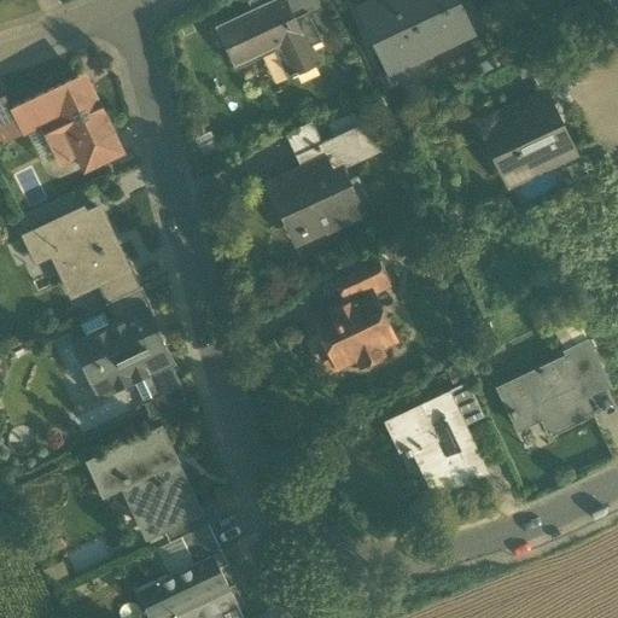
[(278,47),(292,77),(318,65),(309,47),(312,46),(320,41),(309,16),(296,22),(285,0),(261,0),(249,6),(251,10),(252,13),(216,30),(234,68),(278,47)]
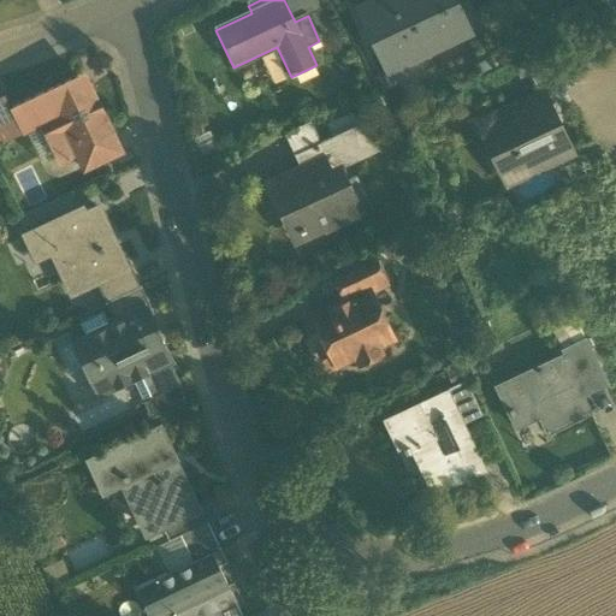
[(284,0),(295,22),(308,16),(320,10),(315,0),(284,0)]
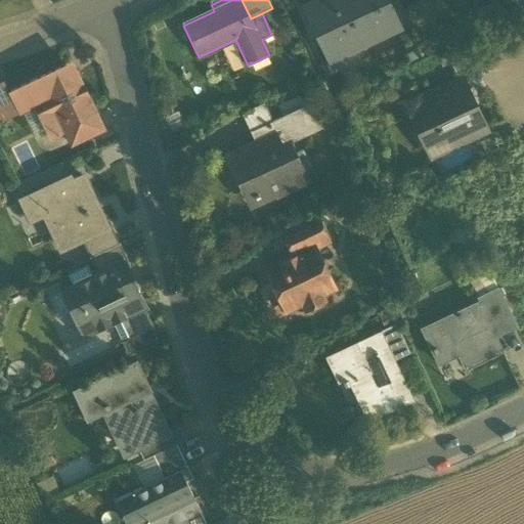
[(315,0),(301,7),(304,12),(330,0),(315,0)]
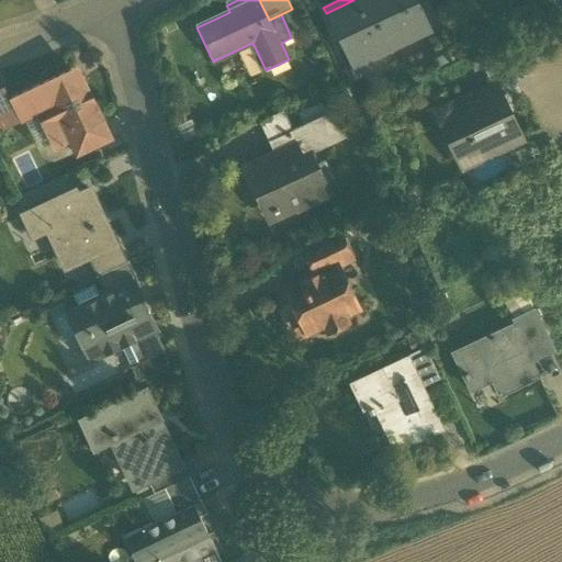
[(353,0),(326,13),(352,69),(431,31),(416,0),(353,0)]
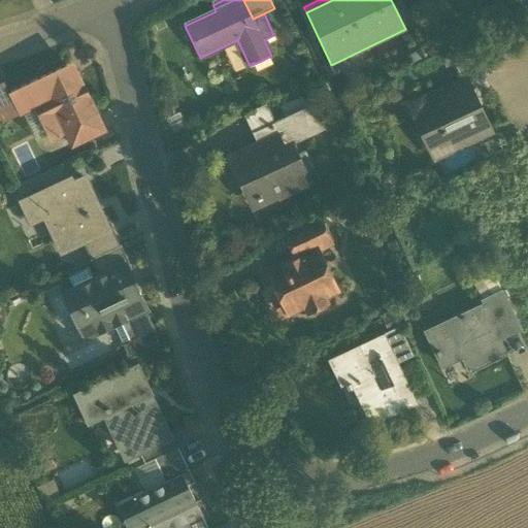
[(184,23),(185,26),(216,11),(215,8),(184,23)]
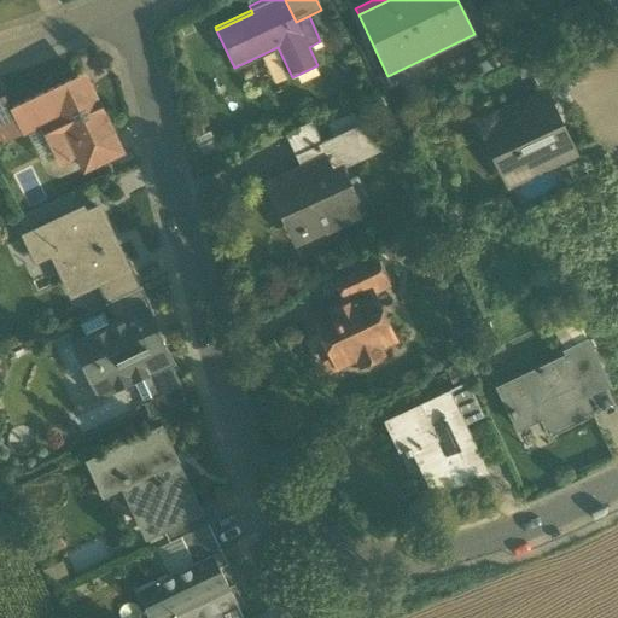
[(309,47),(318,65),(320,64),(312,46),(309,47)]
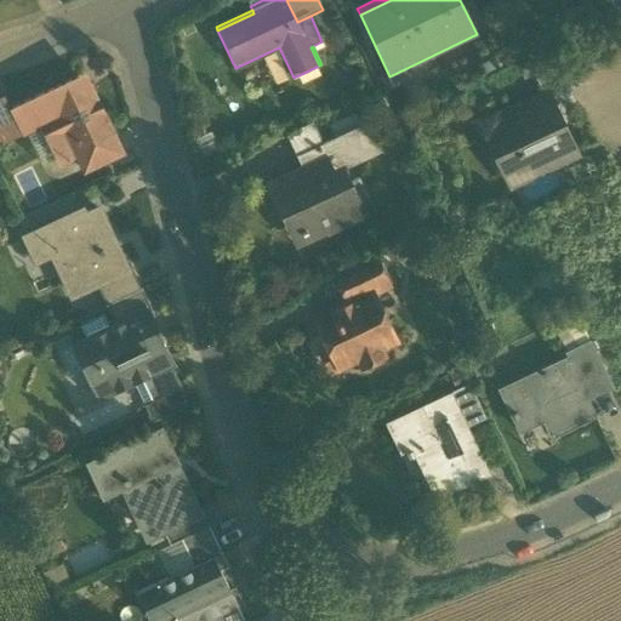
[(279,47),(235,68),(237,70),(275,52),(289,80),(294,78),(279,47)]
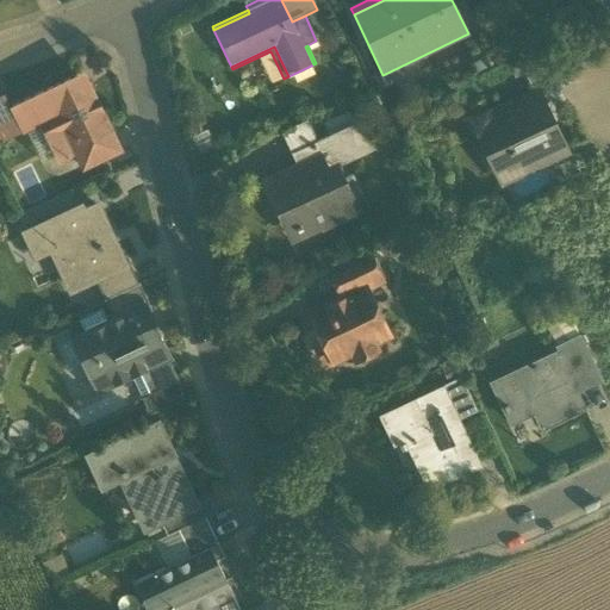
[(517,57),(529,83),(553,73),(541,47),(517,57)]
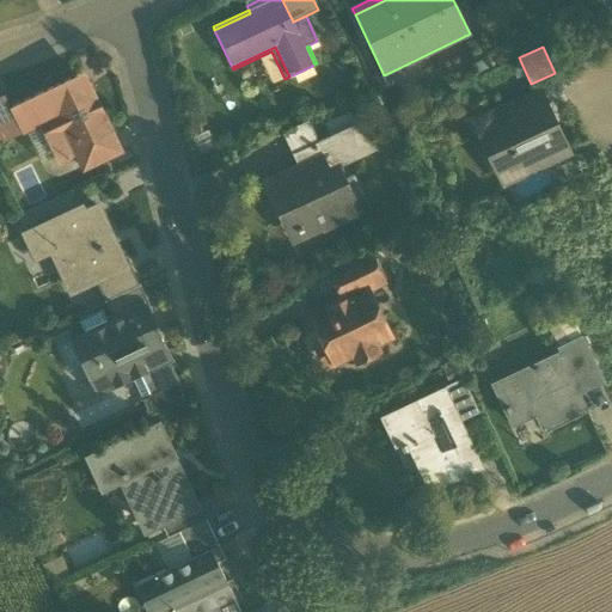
[(75,153),(84,170),(121,152),(90,89),(79,85),(77,78),(78,78),(77,75),(13,106),(24,130),(26,130),(42,122),(57,157),(60,161),(75,153)]
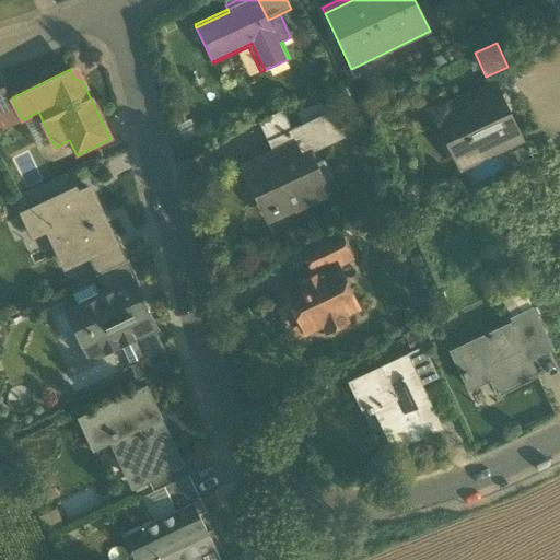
[(0,128),(18,120),(2,89),(0,89),(0,128)]
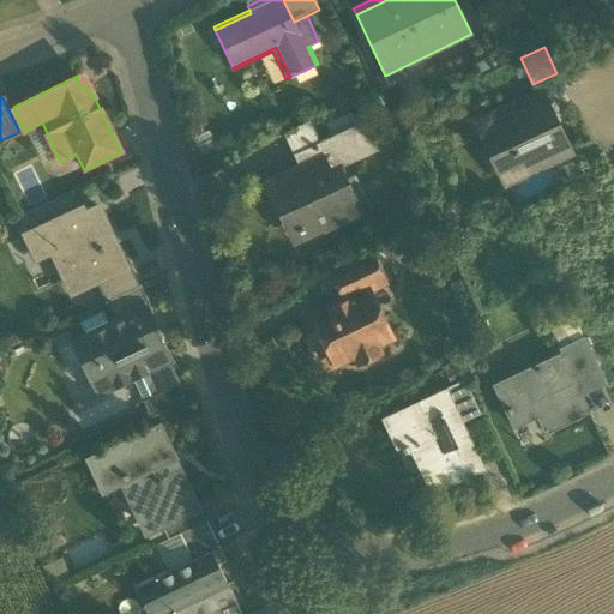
[(505,168),(510,178),(565,151),(560,142),(565,139),(548,106),(543,107),(539,97),(483,122),(488,133),(482,137),(498,170),(505,168)]
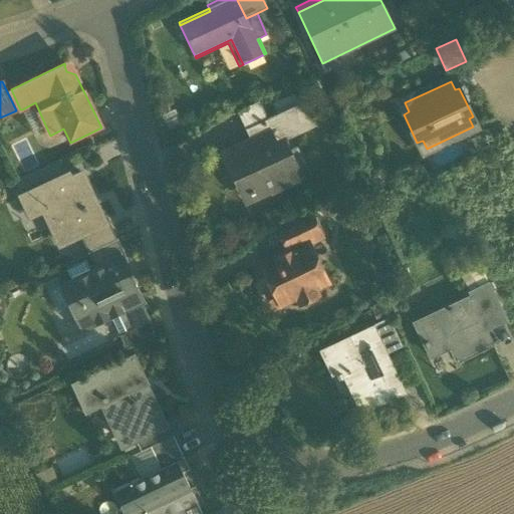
[(272,103),(277,114),(299,104),(293,93),(272,103)]
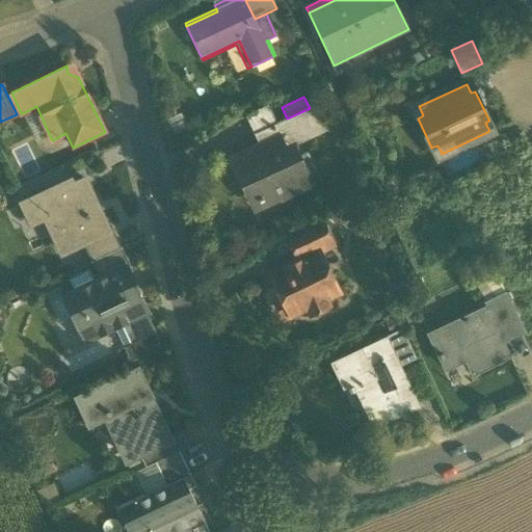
[(256,186),(265,205),(294,191),(294,192),(313,184),(299,157),(290,161),(284,150),(326,130),(315,105),(310,108),(287,118),(276,124),(255,134),(260,145),(232,159),(246,191),(256,186)]
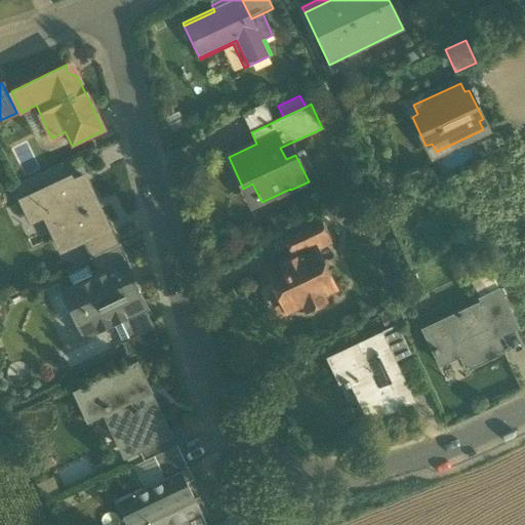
[(242,114),(251,132),(273,122),(265,104),(242,114)]
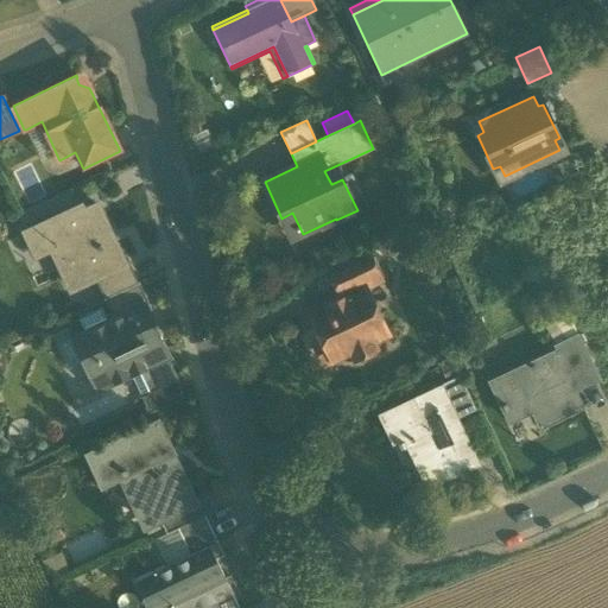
[(42,121),(26,130),(42,163),(57,156),(42,121)]
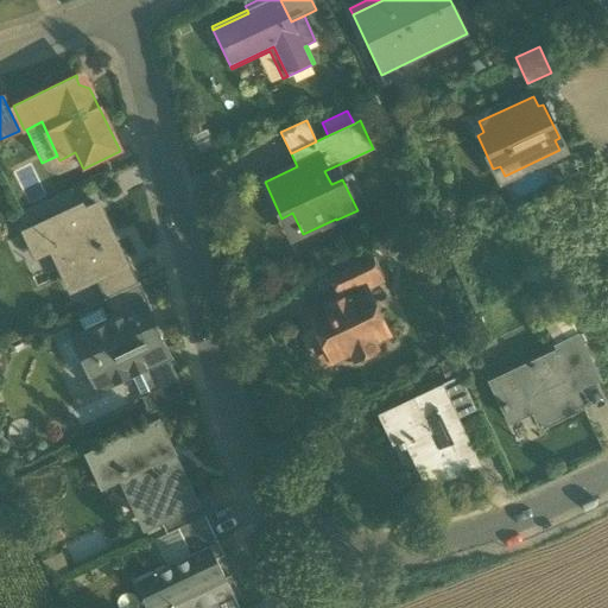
[(216,147),(208,128),(191,137),(200,154),(216,147)]
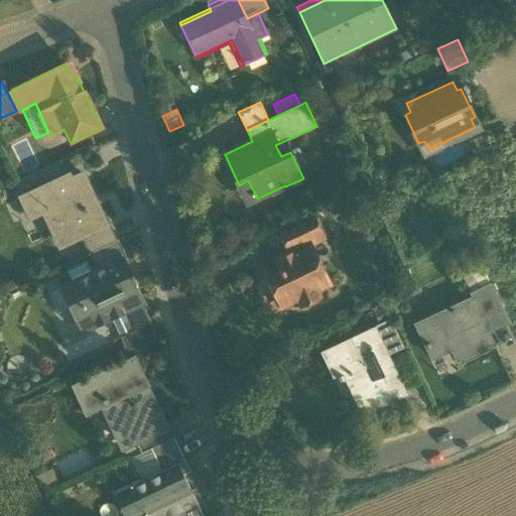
[(492,150),(484,134),(472,139),(480,155),(492,150)]
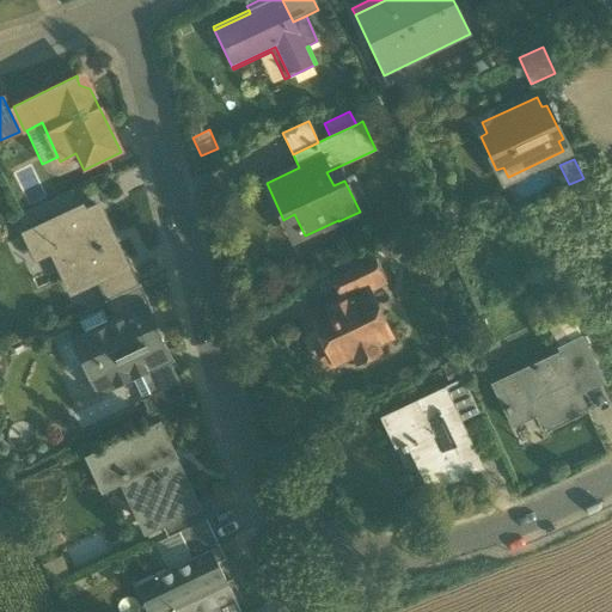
[(110,201),(97,207),(105,225),(118,219),(110,201)]
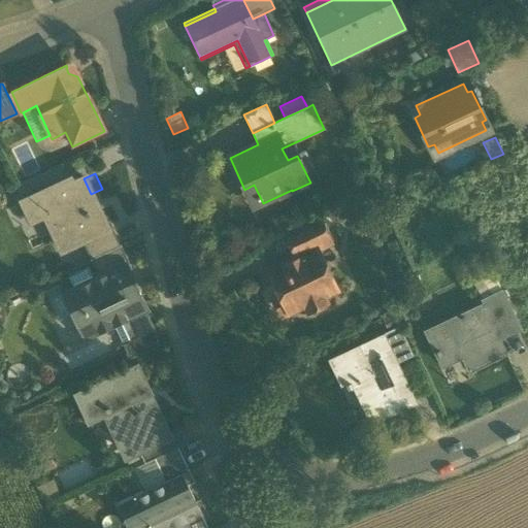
[(53,232),(62,252),(83,241),(108,229),(107,228),(91,194),(84,178),(72,184),(70,179),(22,202),(31,222),(52,212),(59,229),(53,232)]
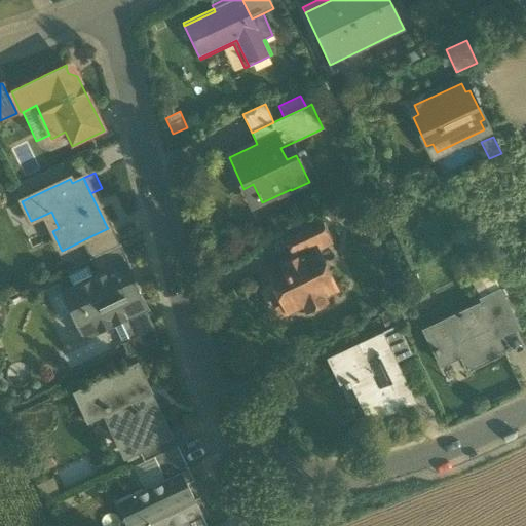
[(253,208),(262,202),(253,184),(243,189),(253,208)]
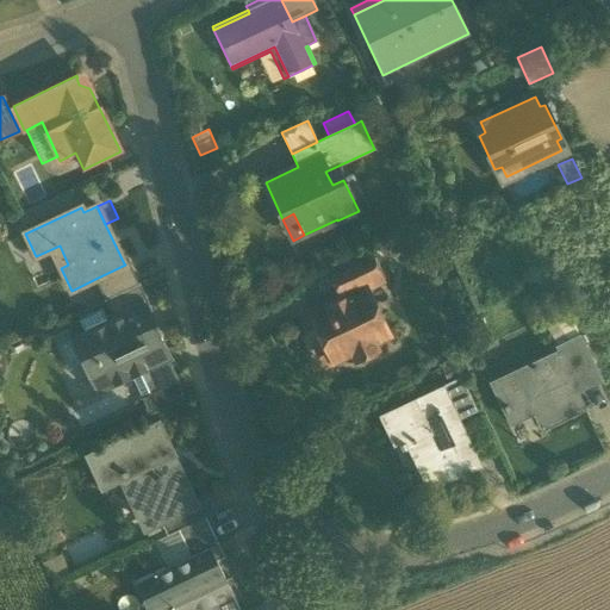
[(330,268),(343,297),(366,287),(367,288),(383,281),(367,250),(330,268)]
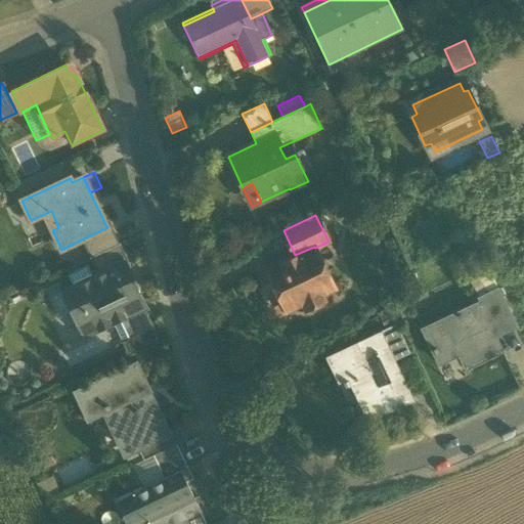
[(82,239),(90,259),(120,245),(111,224),(106,226),(107,227),(82,239)]
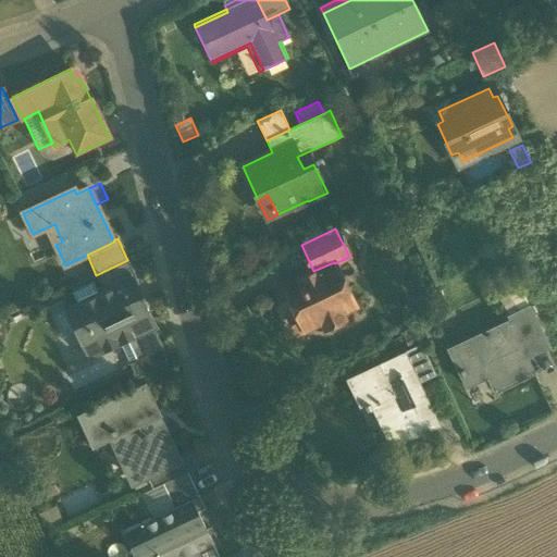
[(138,282),(127,260),(96,275),(104,293),(132,279),(134,284),(135,283),(138,282)]
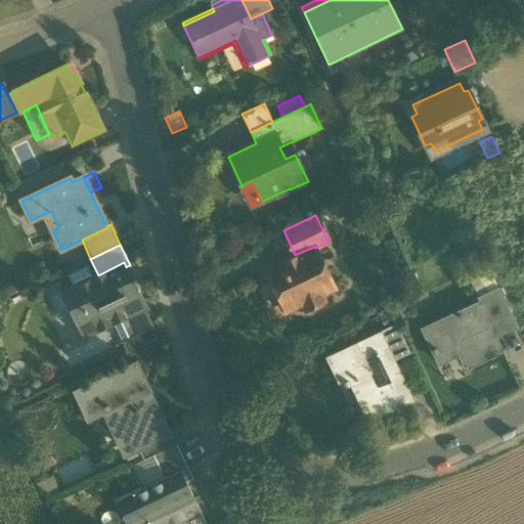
[(287,309),(287,310),(303,302),(304,304),(310,307),(319,303),(321,296),(320,294),(334,288),(315,248),(314,247),(295,255),(267,269),(278,293),(287,309)]
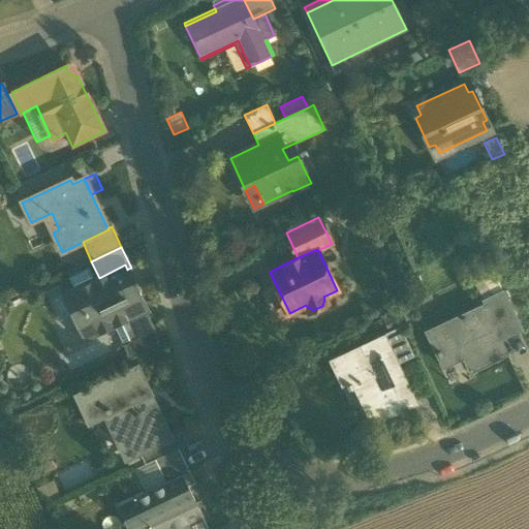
[(94,335),(114,325),(146,310),(147,309),(134,283),(130,285),(125,275),(129,273),(128,269),(127,270),(125,265),(99,278),(94,280),(74,289),(65,294),(74,314),(83,311),(94,335)]
